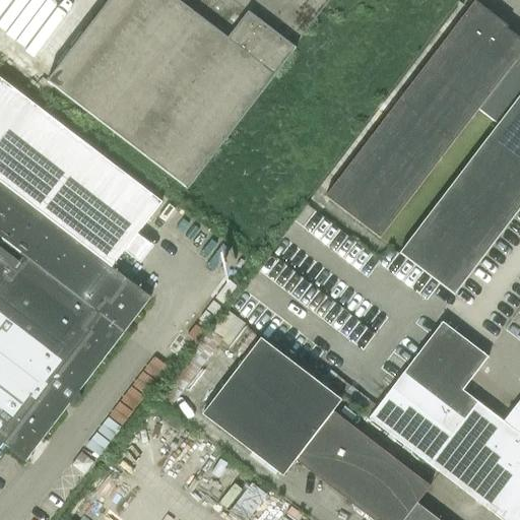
[(330,0),(109,0),(47,81),(186,188),(330,0)]
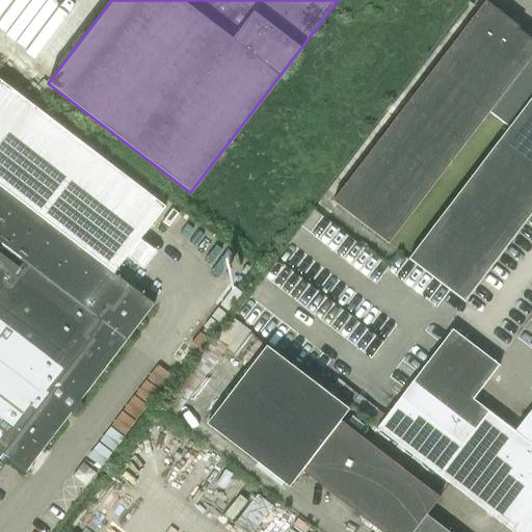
[(530,59),(531,55),(531,41),(483,3),(333,201),(389,244),(487,114),(530,59)]
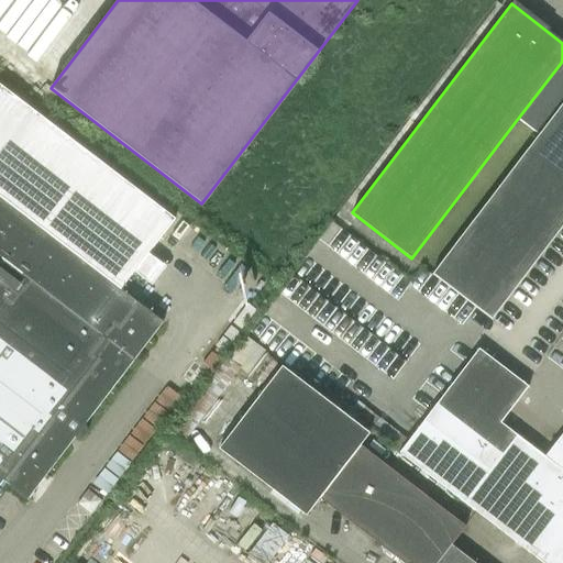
[(562,102),(562,64),(561,63),(516,121),(537,138),(562,102)]
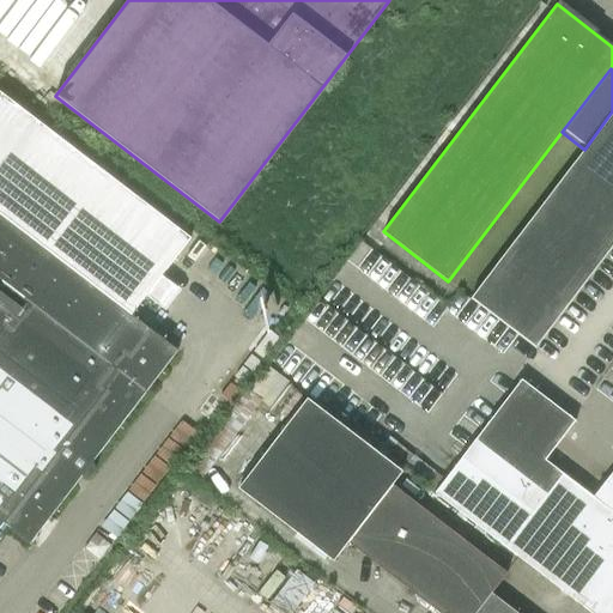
[(612,111),(584,150),(471,299),(534,349),(612,246),(612,111)]
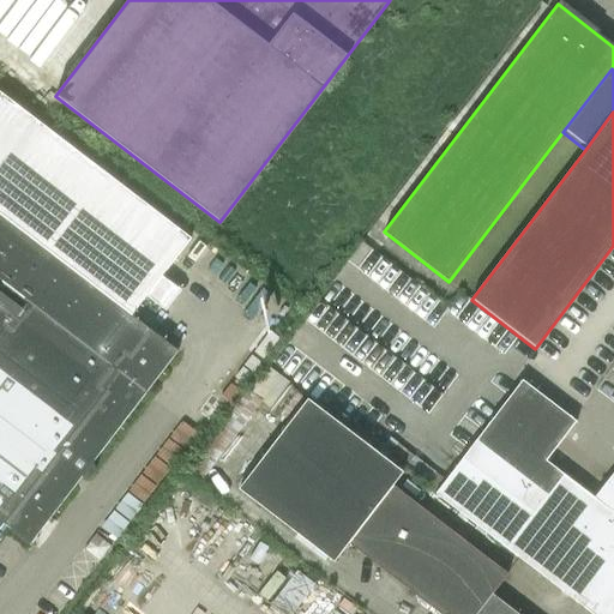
[(0,528),(4,524),(30,545),(178,351),(0,215),(0,528)]
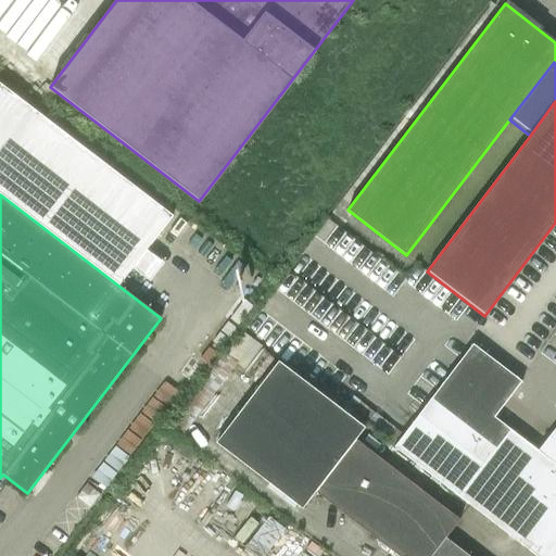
[(394,447),(535,555),(555,555),(555,427),(538,451),(494,418),(521,382),(472,344),(394,447)]
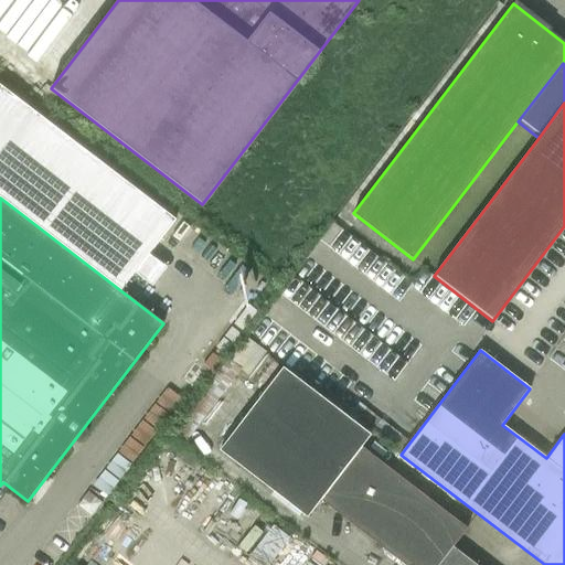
[(307,518),(320,500),(361,447),(370,435),(283,368),(220,450),(307,518)]
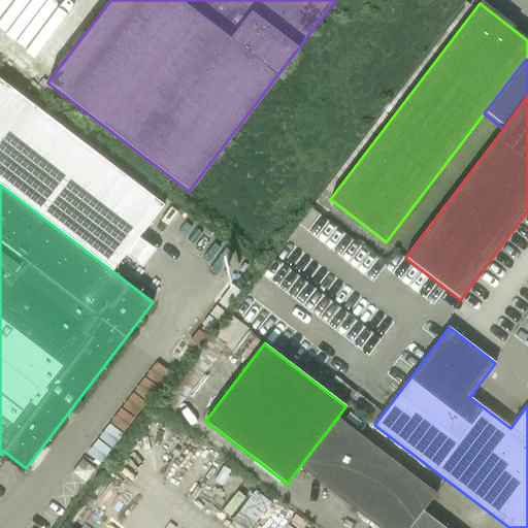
[(299,467),(376,527),(415,527),(426,514),(423,512),(436,494),(337,418),(299,467)]
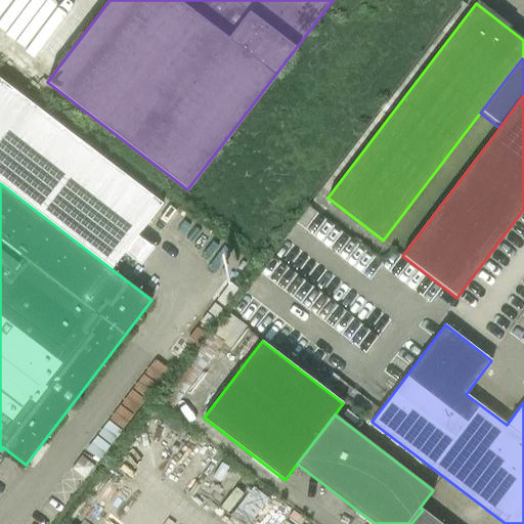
[(441,523),(423,510),(411,523),(441,523)]
